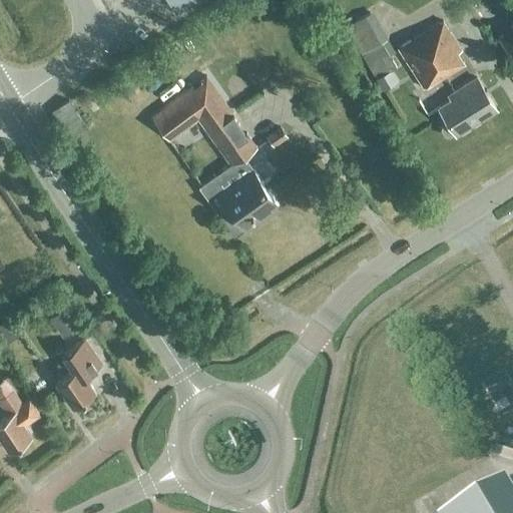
[(387,72),(396,67),(381,43),(387,40),(370,11),(344,27),(380,87),(392,80),(387,72)]
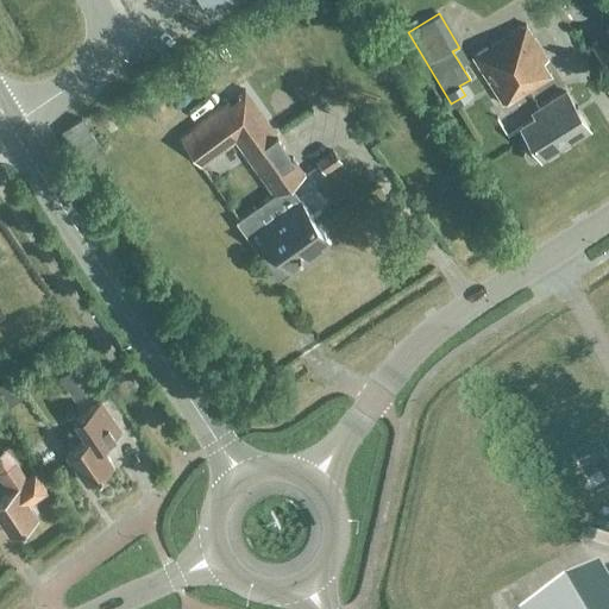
[(502,105),(548,74),(541,62),(546,60),(522,24),(471,58),(502,105)]
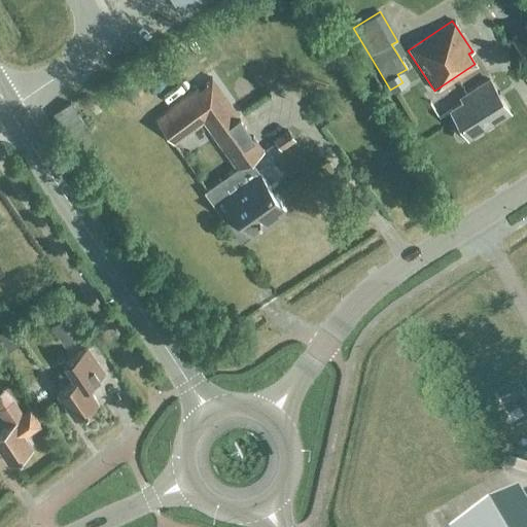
[(230,108),(213,83),(209,77),(204,81),(206,84),(197,91),(196,90),(155,119),(173,144),(201,125),(204,129),(230,163),(237,171),(240,169),(247,177),(220,198),(234,215),(224,222),(242,245),(286,210),(249,163),(264,151),(230,108)]
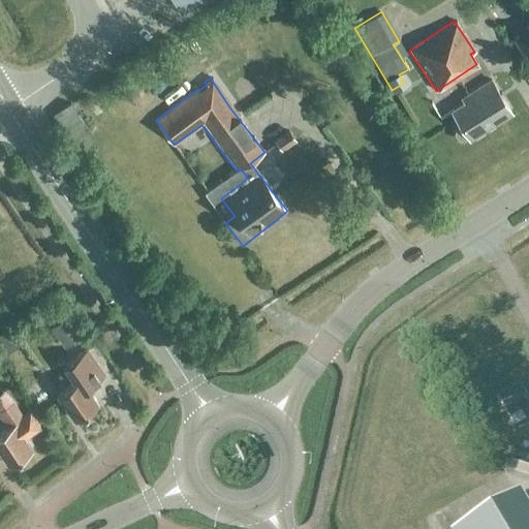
[(453,110),(462,124),(455,128),(454,133),(458,141),(463,142),(511,111),(491,79),(460,97),(463,102),(453,110)]
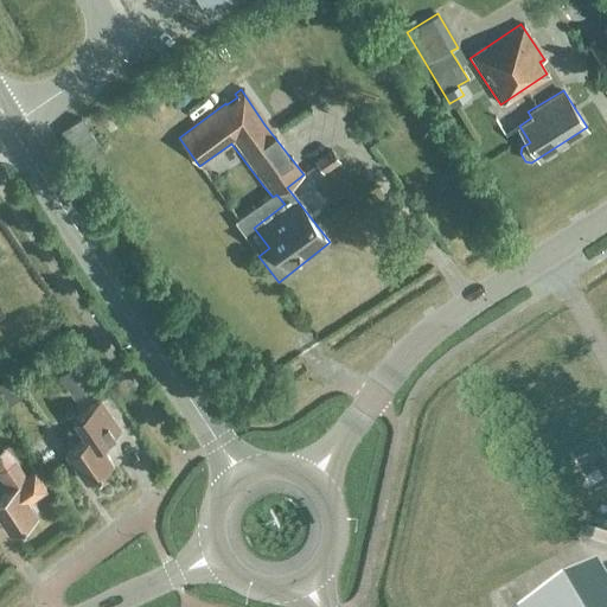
[(102,149),(81,120),(81,119),(62,132),(83,164),(102,149)]
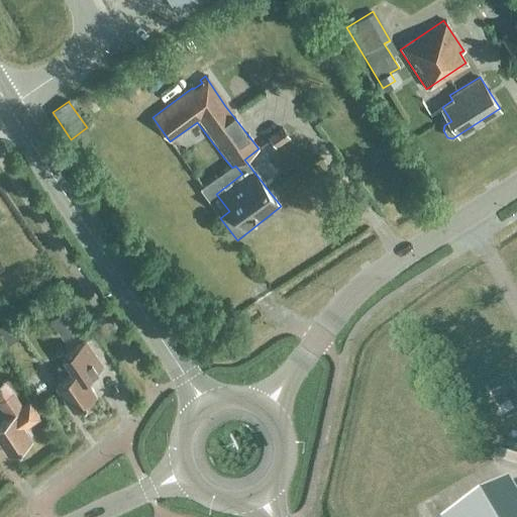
[(275,147),(289,138),(282,128),(268,137),(275,147)]
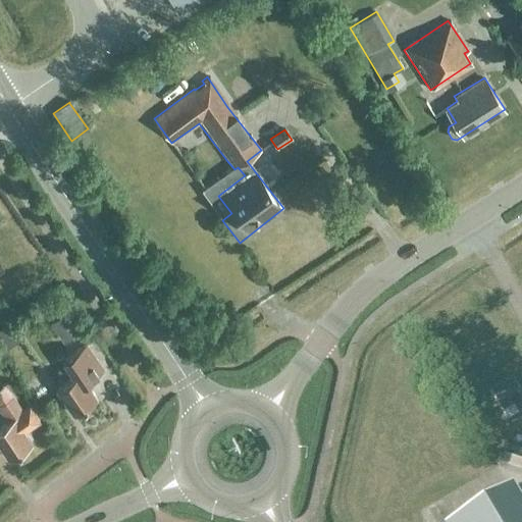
[(43,307),(53,321),(49,323),(63,344),(82,330),(75,321),(77,319),(70,309),(65,312),(56,298),(43,307)]
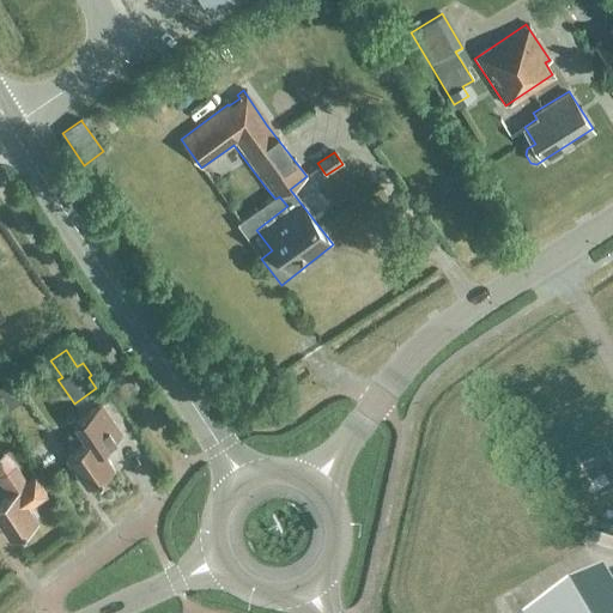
[(29,398),(14,378),(0,388),(0,398),(10,412),(29,398)]
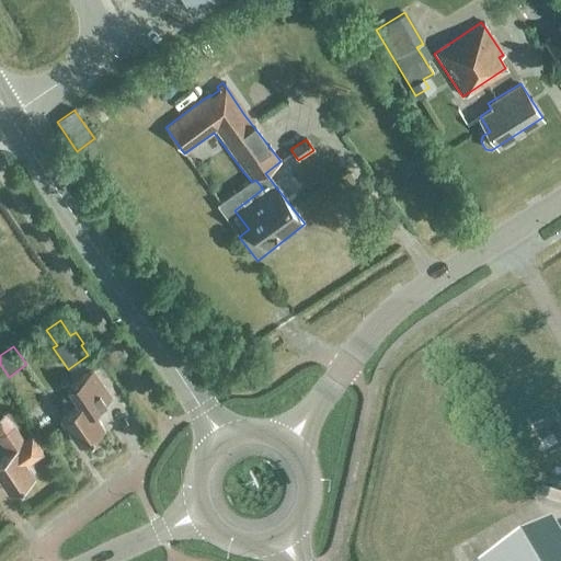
[(80,445),(104,427),(93,411),(112,399),(93,370),(68,388),(79,404),(60,416),(80,445)]
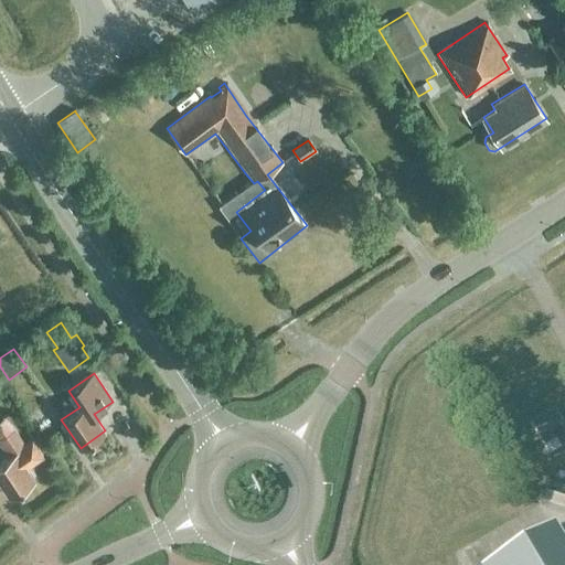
[(0,418),(0,443),(8,456),(0,460),(0,480),(10,496),(34,479),(27,467),(43,456),(32,438),(24,444),(6,415),(0,418)]
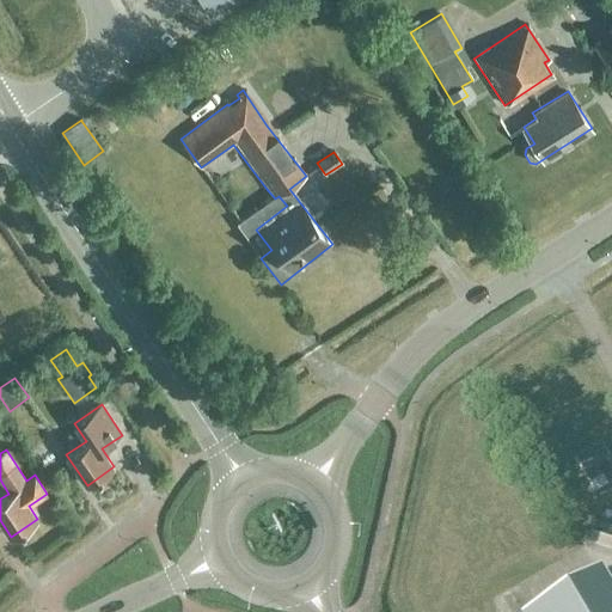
[(597,495),(589,483),(577,489),(585,502),(597,495)]
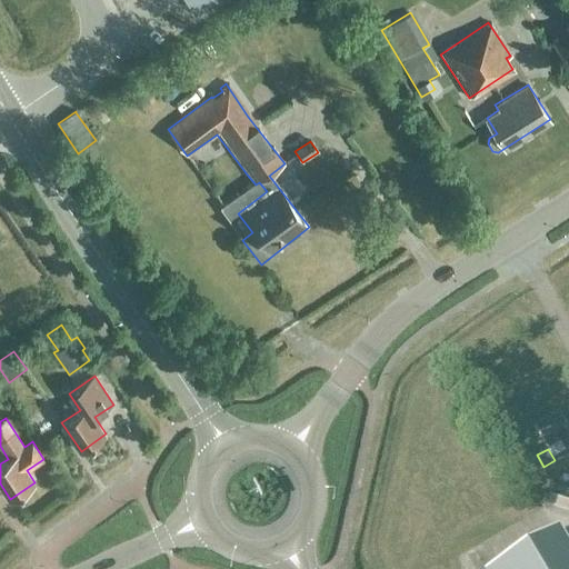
[(568,568),(568,553),(556,532),(492,568),(568,568)]
